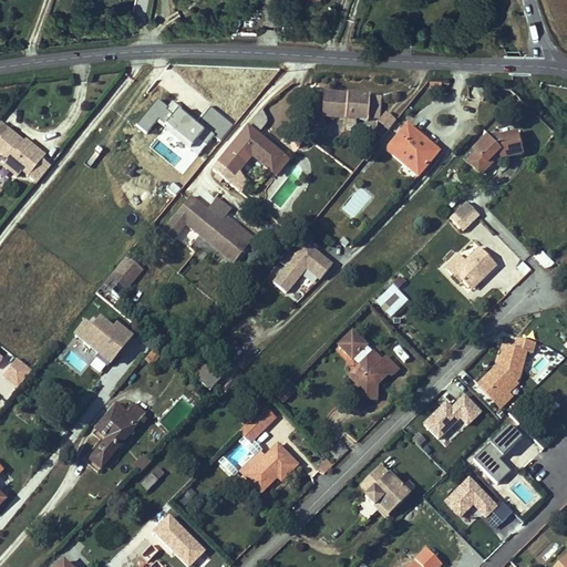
[(470,86),(470,99),(485,100),(485,86),(470,86)]
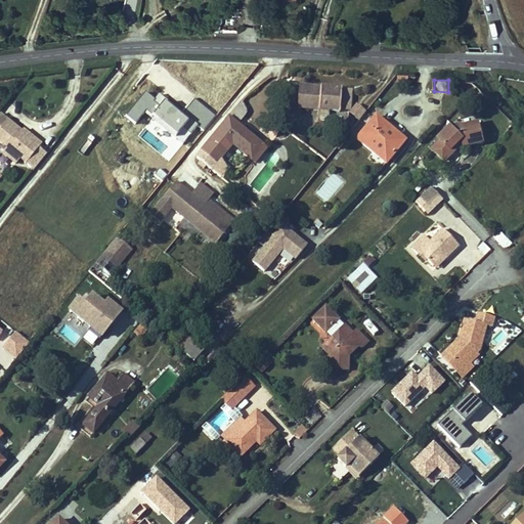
[(341,107),(342,89),(301,86),(299,110),(319,111),(330,112),(340,113),(341,107)]
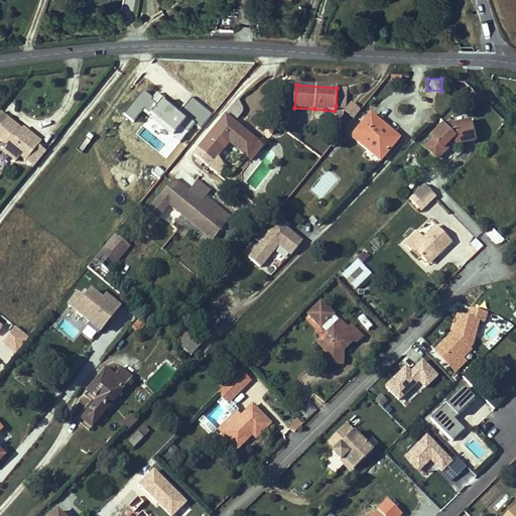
[(347,88),(337,88),(336,106),(346,107),(347,88)]
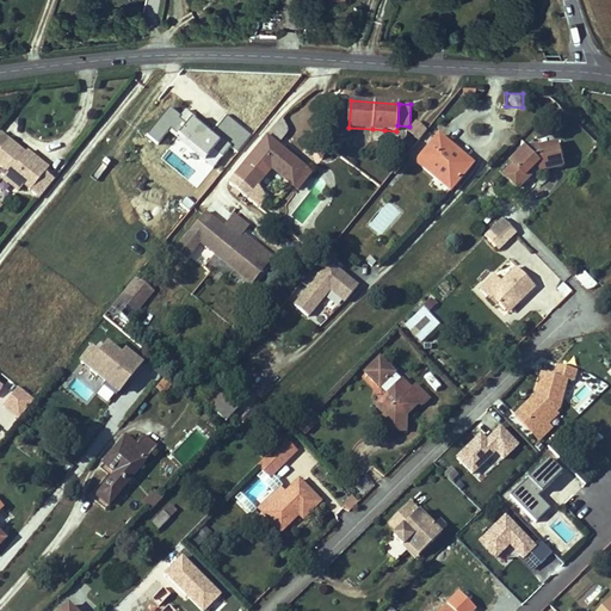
[(166,133),(213,167),(229,146),(238,153),(251,134),(223,113),(210,131),(183,111),(179,115),(167,105),(144,136),(156,144),(166,133)]
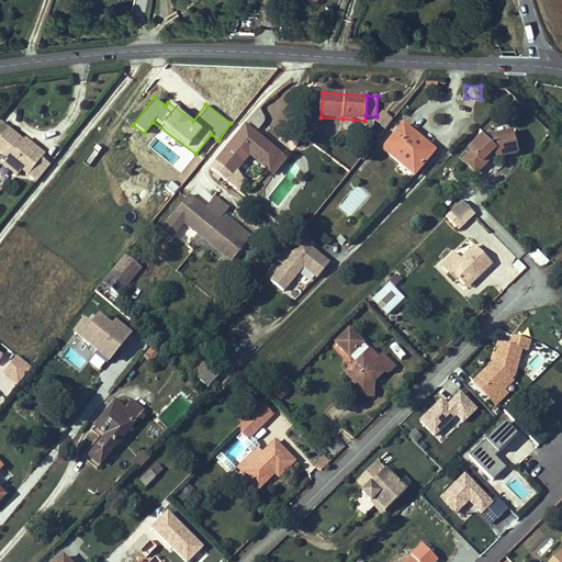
[(353,120),(343,119),(343,128),(352,128),(353,120)]
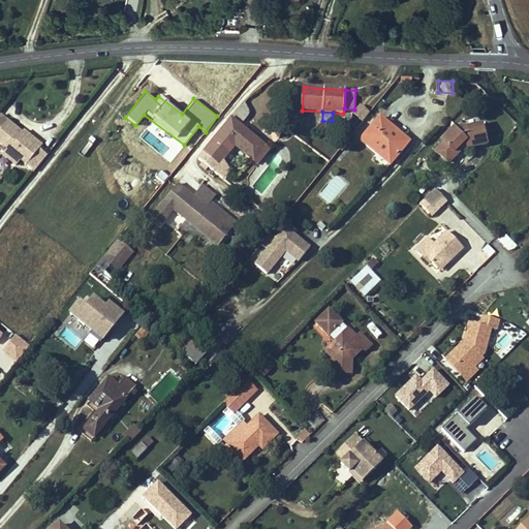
[(408,143),(379,118),(361,141),(390,165),(408,143)]
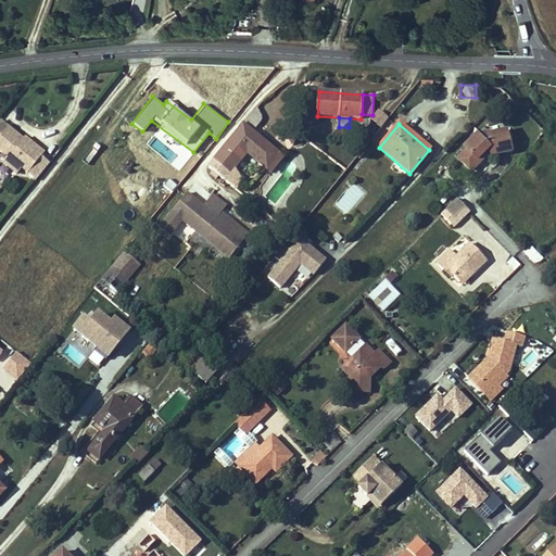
[(247,153),(245,153),(248,150),(265,164),(266,168),(265,169),(268,172),(269,172),(270,172),(272,172),(273,172),(273,171),(282,159),(278,154),(279,154),(243,125),(209,167),(225,180),(231,172),(247,153)]
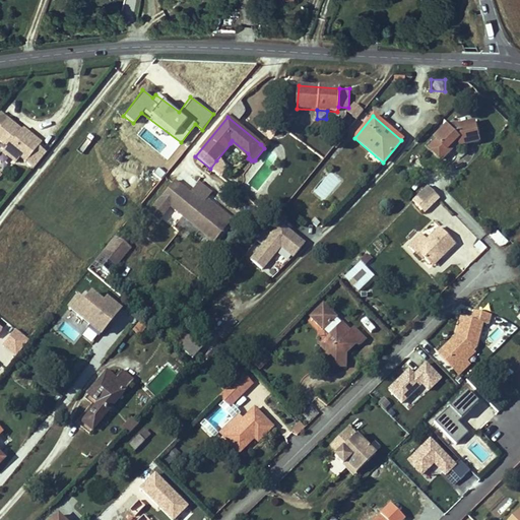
[(25,163),(41,143),(35,138),(33,141),(20,132),(21,131),(21,130),(8,120),(0,129),(0,141),(6,147),(19,157),(25,163)]
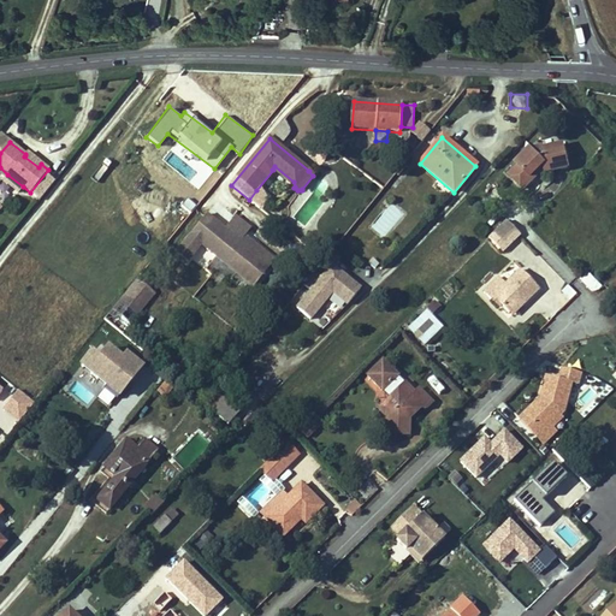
[(338,155),(348,142),(337,144),(332,150),(338,155)]
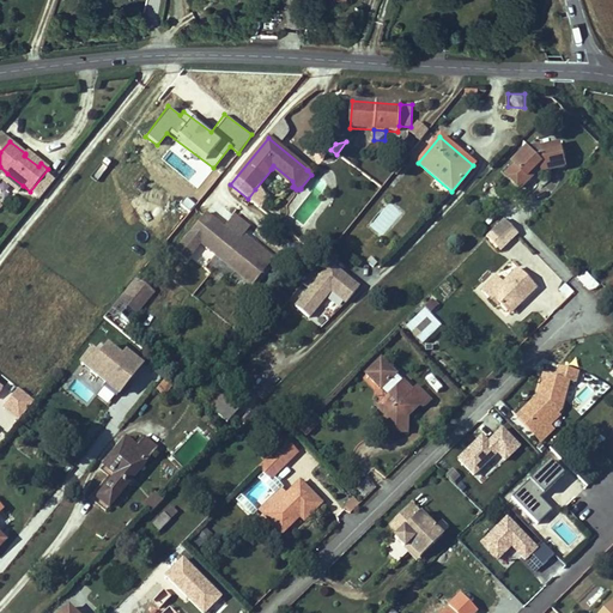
[(566,167),(560,144),(539,150),(538,150),(539,152),(533,153),(529,150),(528,149),(514,163),(516,165),(508,175),(521,189),(530,180),(528,177),(535,170),(540,169),(542,169),(544,171),(566,167)]
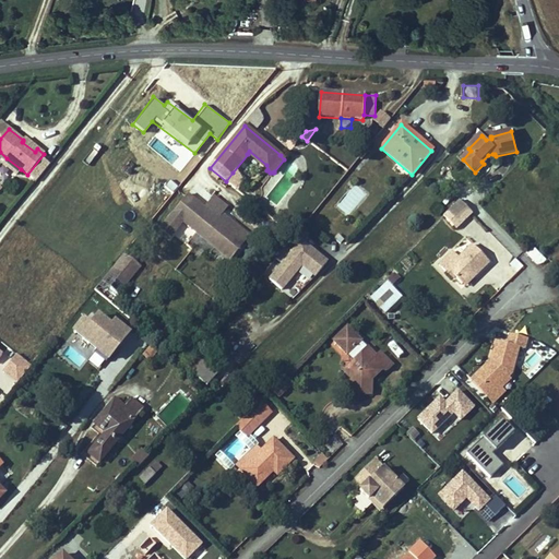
[(35,152),(37,149),(24,139),(23,140),(23,141),(22,142),(35,152)]
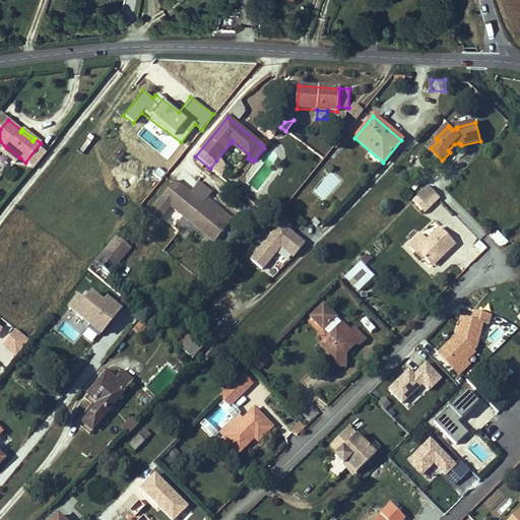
[(248,153),(232,140),(230,143),(231,143),(248,158),(249,157),(248,153)]
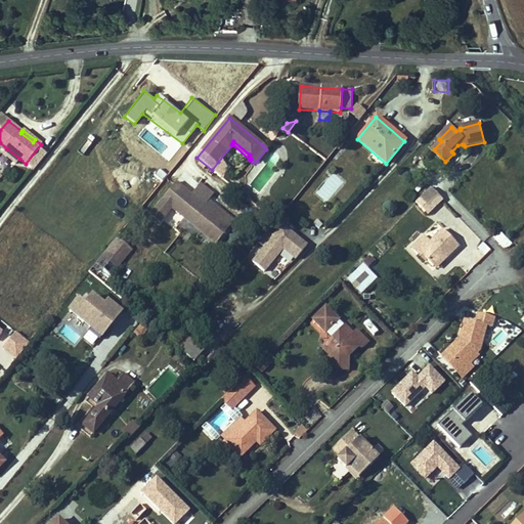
[(453,154),(462,144),(457,145),(451,151),(453,154)]
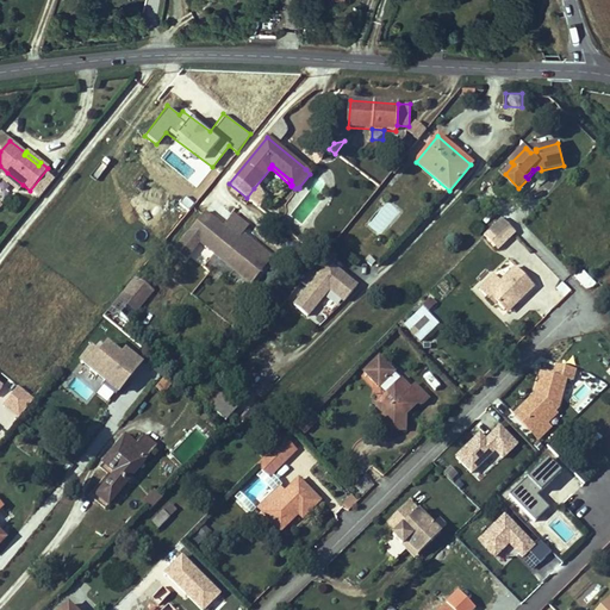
[(23,185),(7,173),(2,179),(18,191),(23,185)]
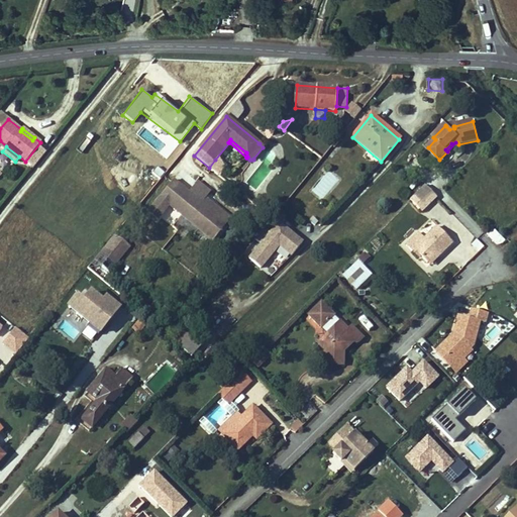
[(223,165),(215,160),(209,168),(218,176),(223,165)]
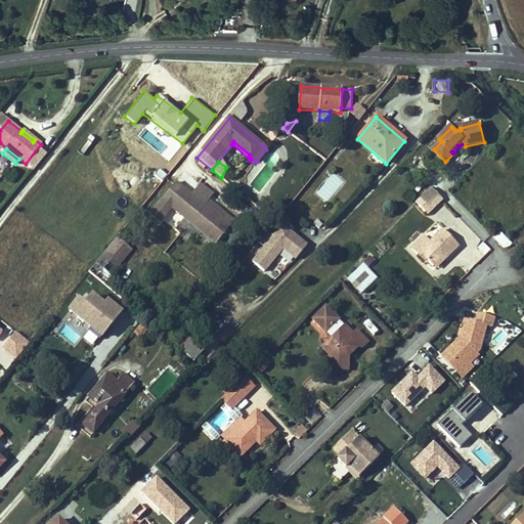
[(216,244),(233,221),(208,201),(205,206),(175,182),(162,200),(153,212),(166,223),(175,211),(190,223),(216,244)]
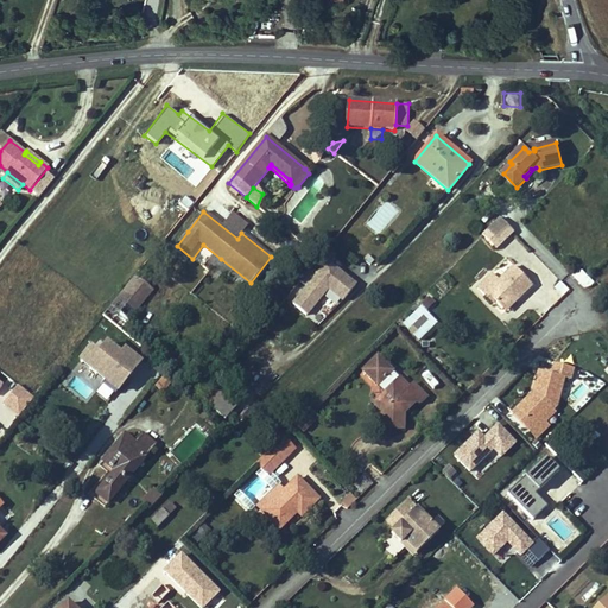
[(495,249),(513,232),(500,217),(482,235),(495,249)]
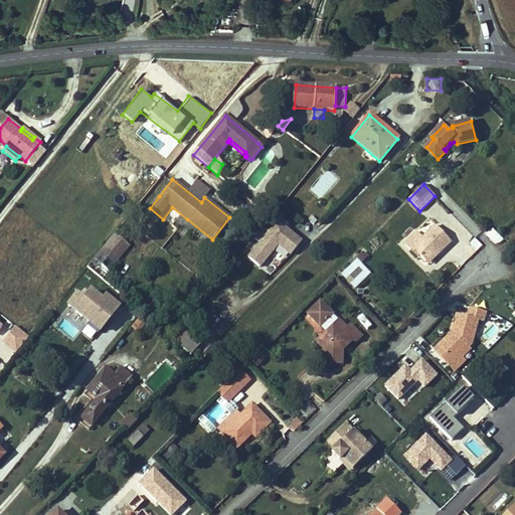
[(318,228),(316,226),(319,223),(311,215),(308,218),(303,224),(313,233),(318,228)]
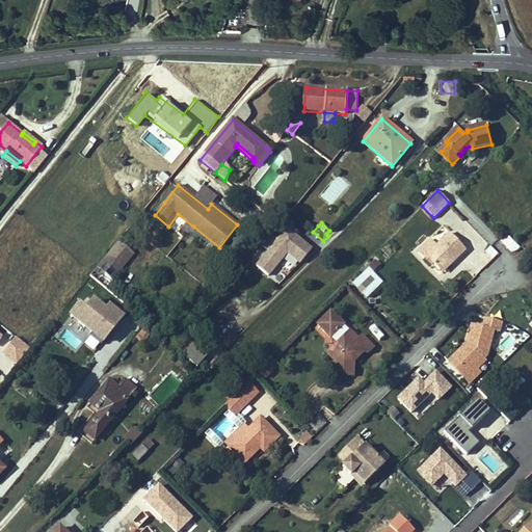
[(268,253),(255,268),(268,278),(287,256),(299,265),(312,250),(287,230),(277,240),(271,236),(262,247),(268,253)]
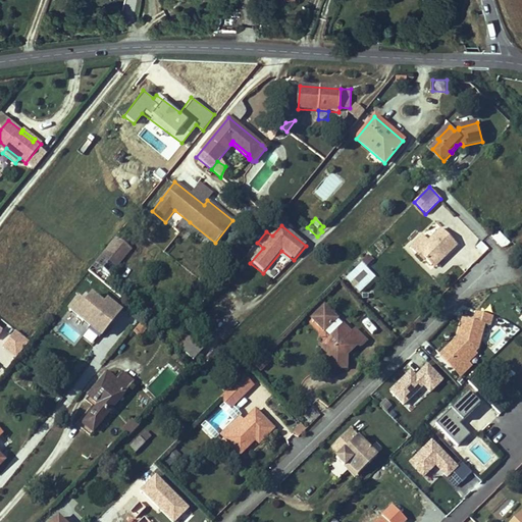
[(445,257),(457,245),(441,229),(428,241),(423,236),(410,248),(416,254),(418,252),(424,258),(431,265),(442,254),(445,257)]
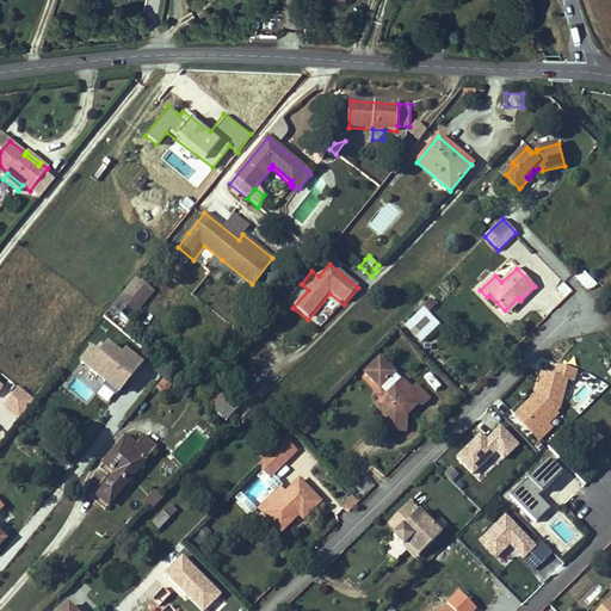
[(598,285),(586,272),(578,279),(581,283),(586,288),(588,289),(591,289),(593,289),(597,287),(598,285)]
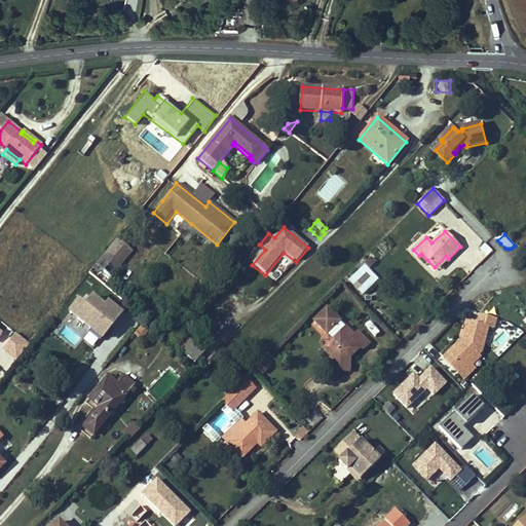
[(133,252),(116,238),(104,254),(120,267),(133,252)]
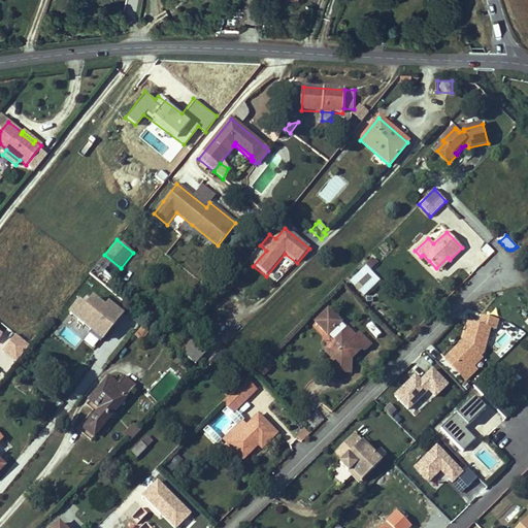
[(495,252),(488,244),(483,250),(490,257),(495,252)]
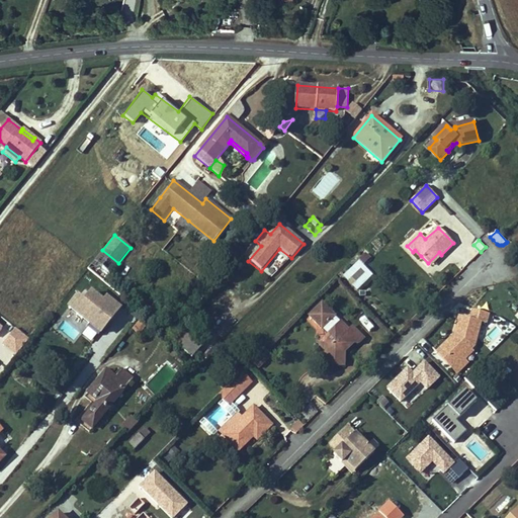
[(103,281),(118,263),(102,250),(87,268),(103,281)]
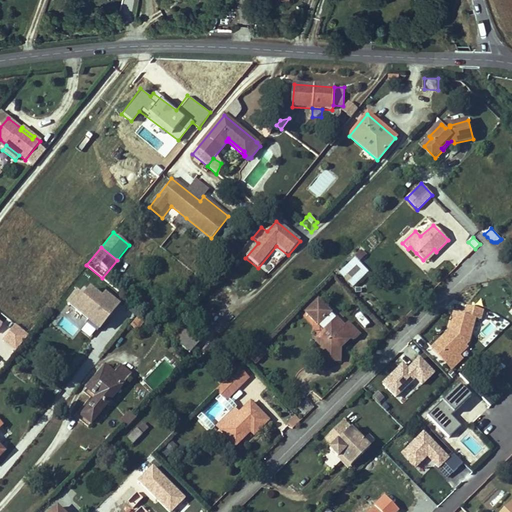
[(416,253),(410,247),(408,249),(414,255),(416,253)]
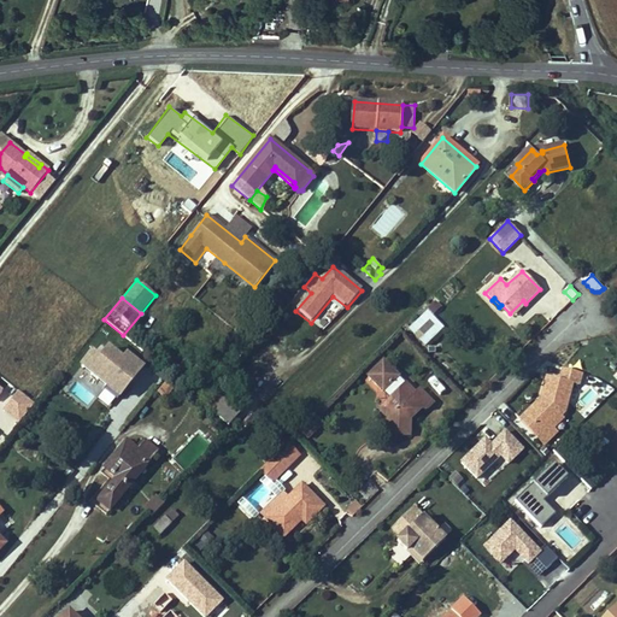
[(512,317),(526,304),(523,300),(510,313),(512,317)]
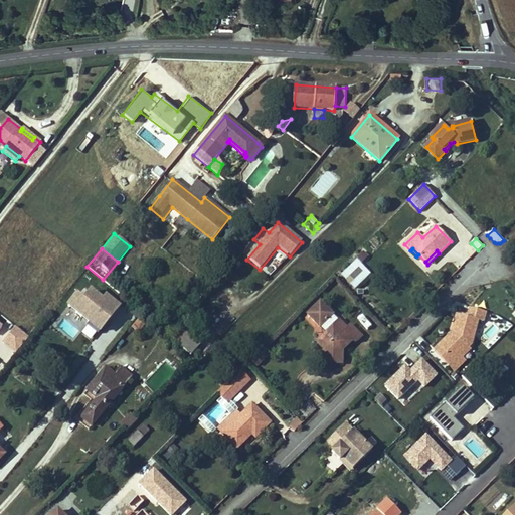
[(369,258),(363,252),(356,259),(362,265),(369,258)]
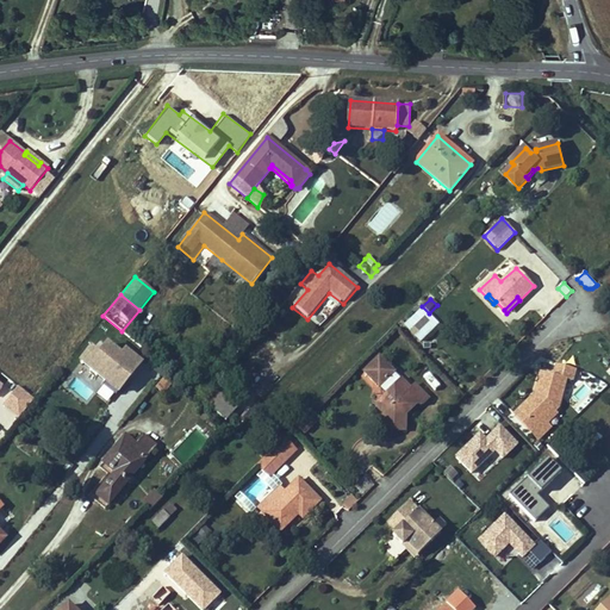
[(421,341),(437,324),(422,309),(405,325),(421,341)]
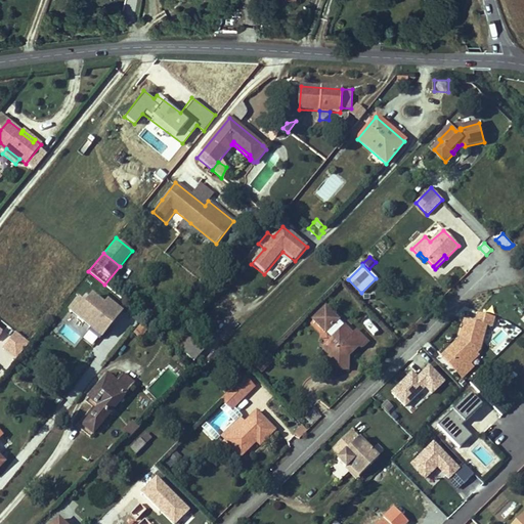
[(77,301),(67,314),(101,342),(124,313),(107,301),(103,306),(91,297),(84,306),(77,301)]
